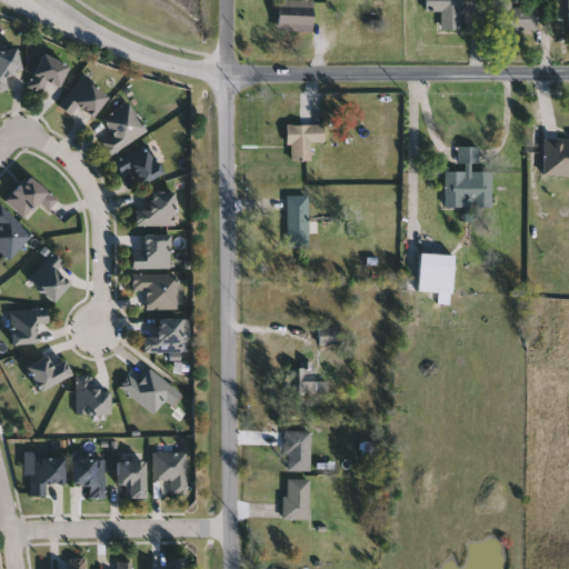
[(312,0),(312,31),(279,31),(279,0),(312,0)]
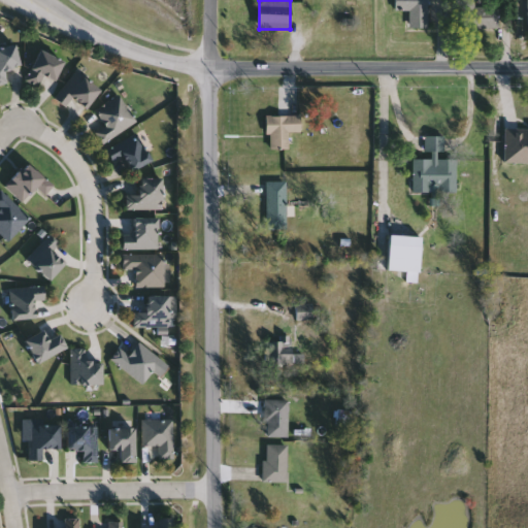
[(428,0),(428,28),(409,28),(409,9),(395,9),(395,0),(428,0)]
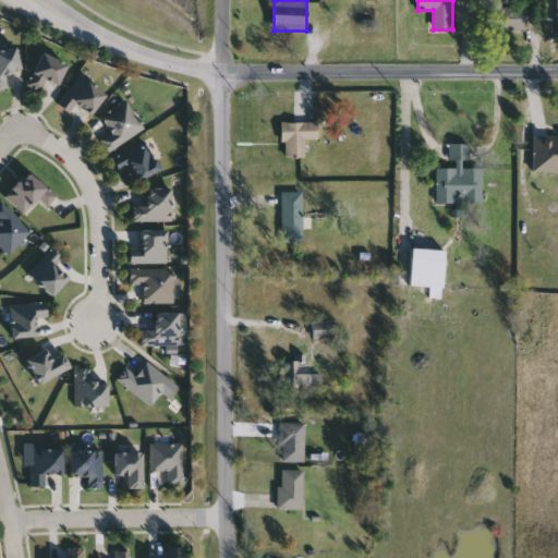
[(528,28),(486,28),(486,0),(501,0),(501,8),(528,8),(528,28)]
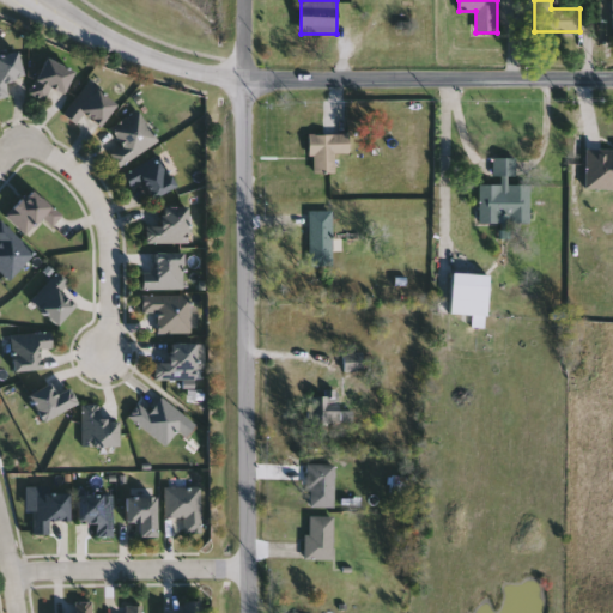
[(10,97),(0,98),(0,54),(18,50),(24,76),(6,80),(10,97)]
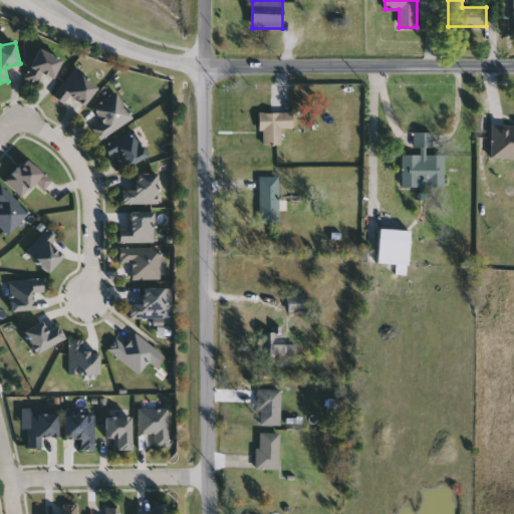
[(43,73),(38,84),(25,78),(39,48),(62,59),(54,78),(43,73)]
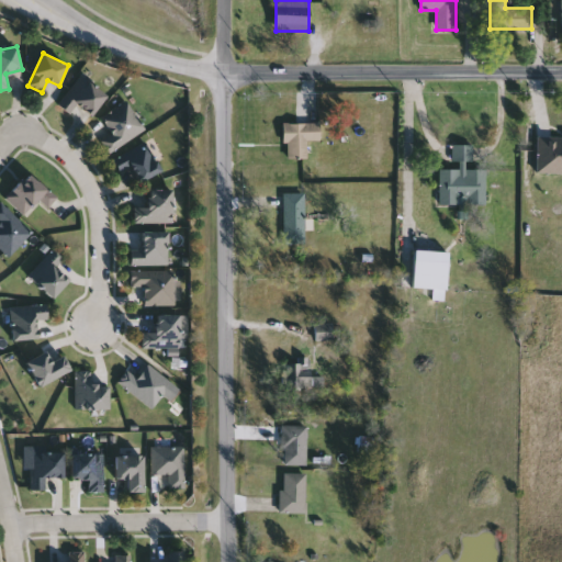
[(108,96),(92,114),(79,103),(70,114),(58,104),(83,75),(108,96)]
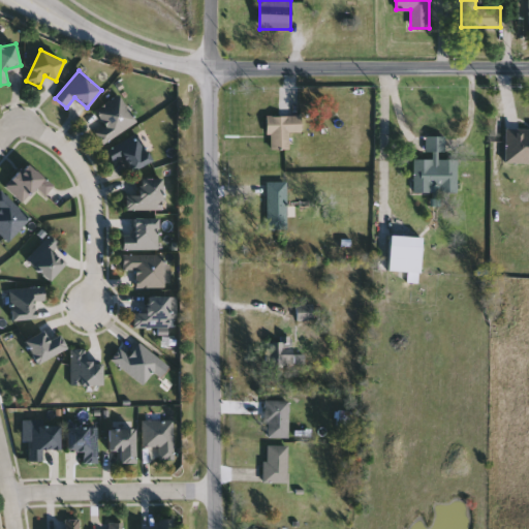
[(137,122),(103,146),(95,133),(106,126),(96,111),(120,95),(137,122)]
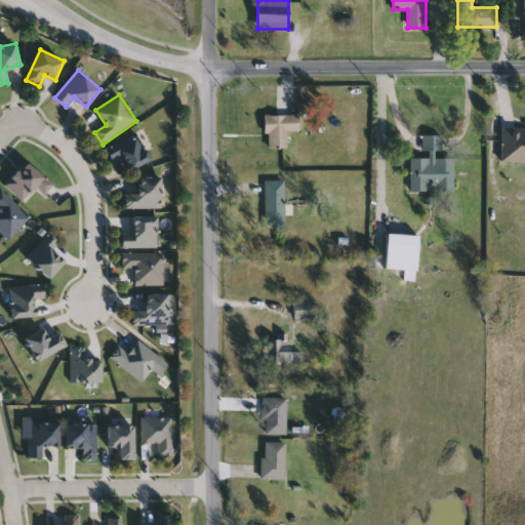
[(267,149),(267,116),(299,116),(299,132),(287,132),(287,149),(267,149)]
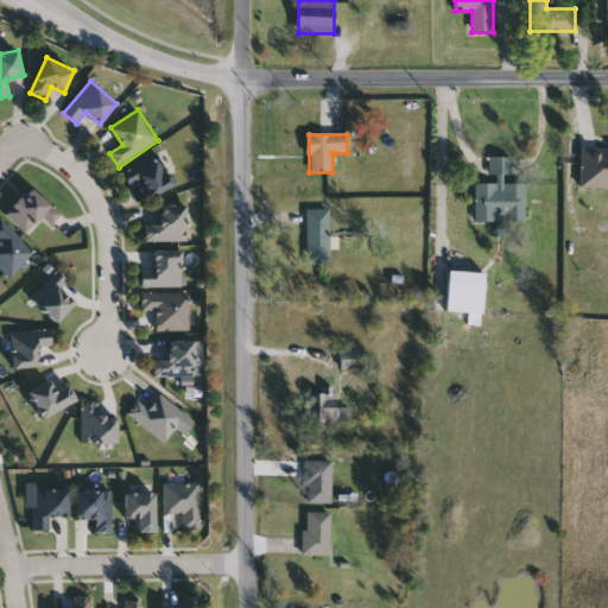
[(607,188),(581,188),(581,149),(607,149),(607,188)]
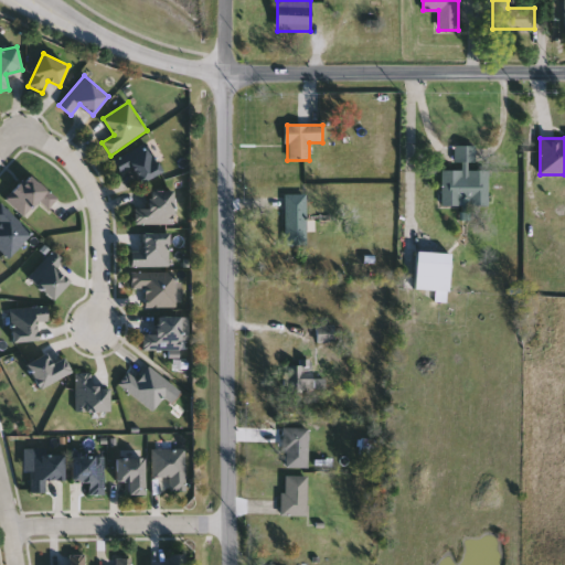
[(116,159),(149,144),(162,173),(129,188),(116,159)]
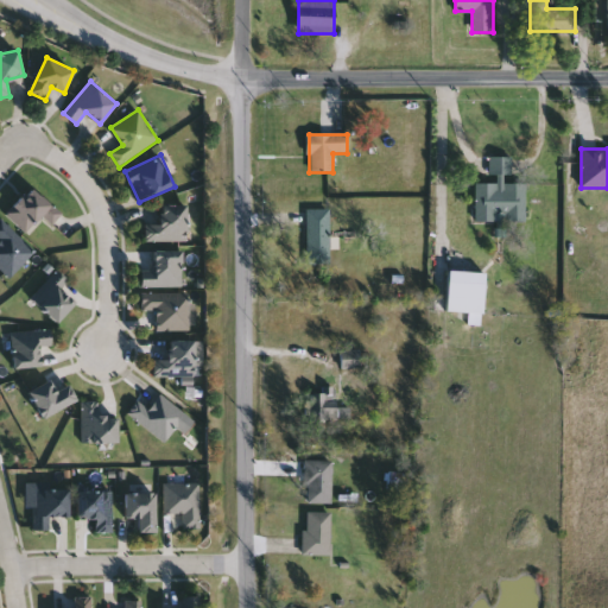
[(511,157),(511,166),(511,183),(526,183),(526,222),(475,222),(476,183),(491,183),(491,166),(491,157),(511,157)]
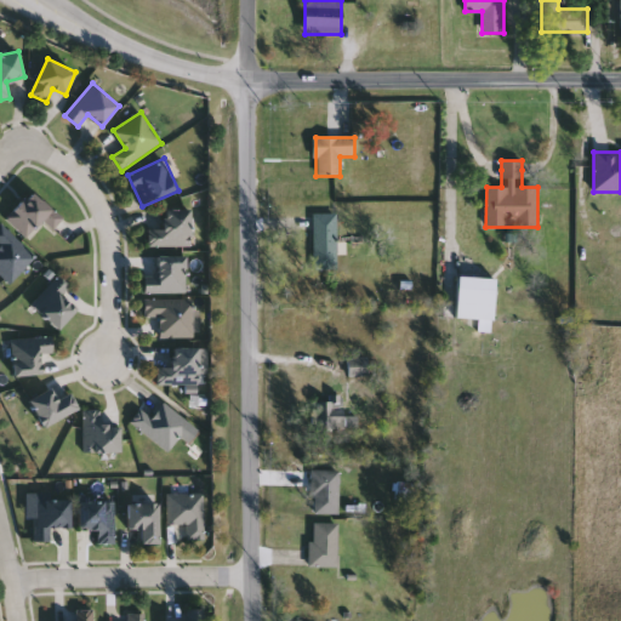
[(53,229),(44,220),(27,238),(6,220),(33,191),(63,220),(53,229)]
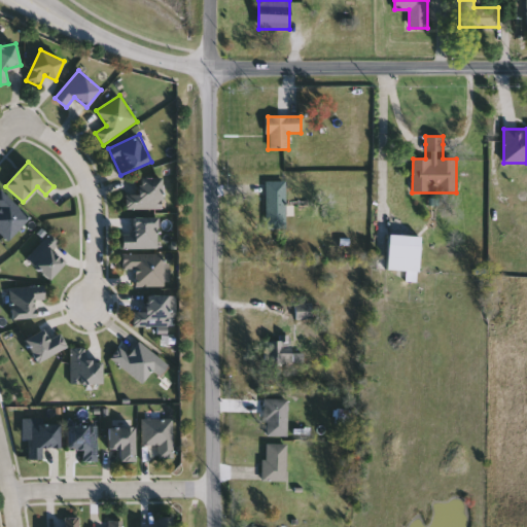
[(138,178),(161,178),(162,209),(127,210),(127,194),(139,194),(138,178)]
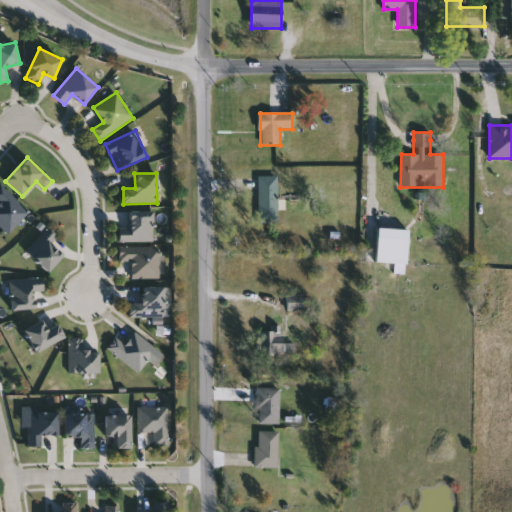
[(259,224),(259,177),(278,177),(278,224),(259,224)]
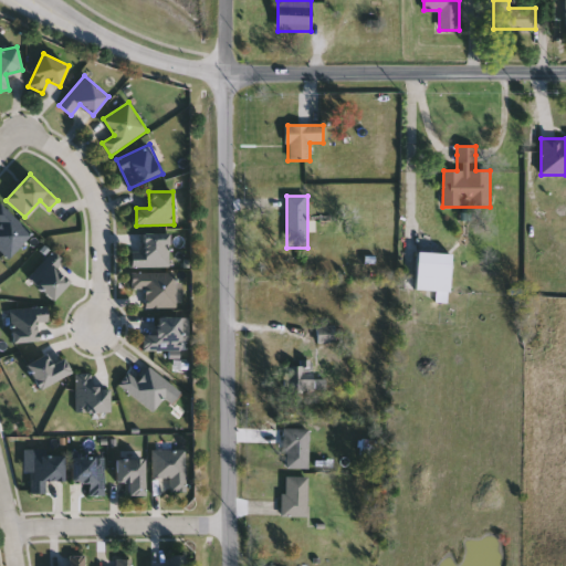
[(9,259),(0,250),(0,226),(1,224),(0,223),(0,206),(2,203),(33,234),(9,259)]
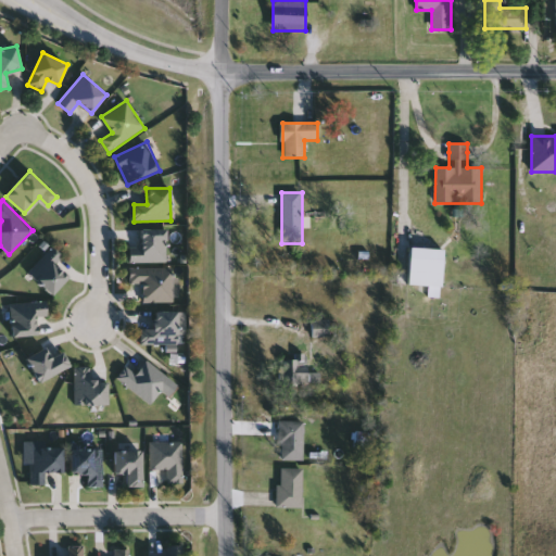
[(166,263),(129,263),(129,247),(141,247),(141,229),(166,229),(166,263)]
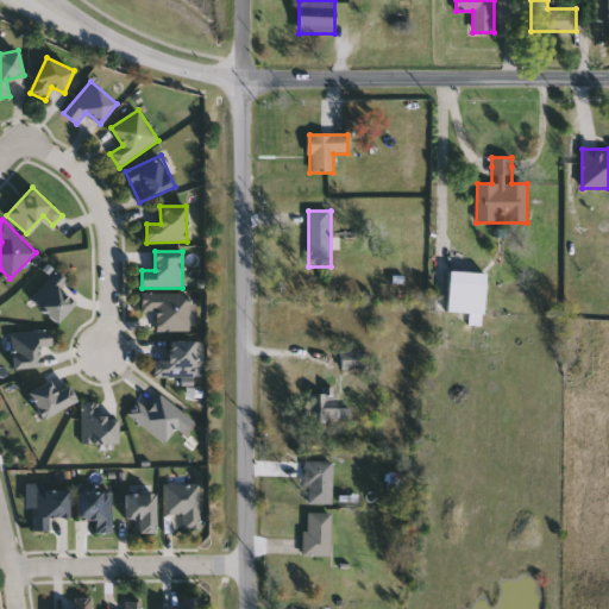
[(62,290),(76,305),(57,322),(32,297),(60,271),(70,282),(62,290)]
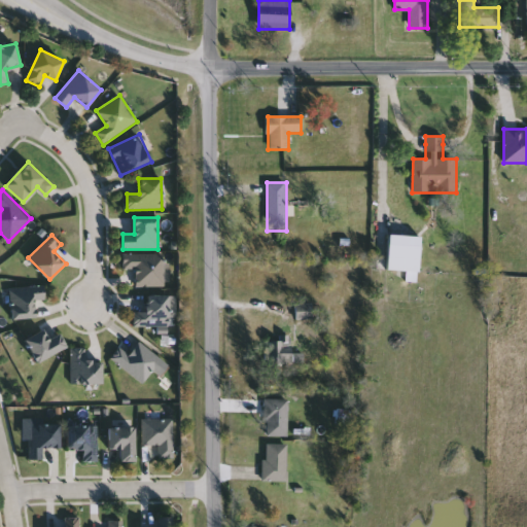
[(420,236),(419,272),(388,271),(389,235),(420,236)]
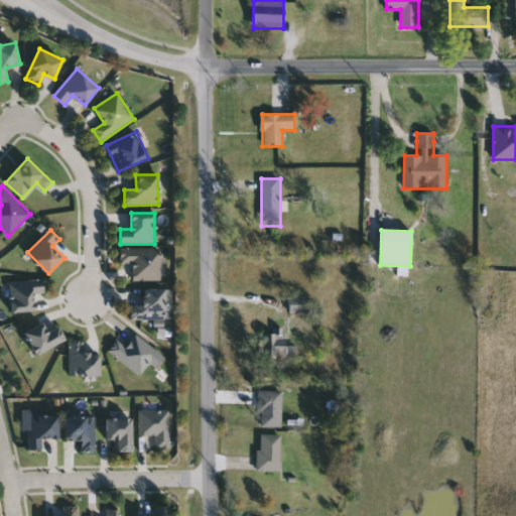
[(133,280),(133,263),(121,263),(121,249),(159,249),(159,280),(133,280)]
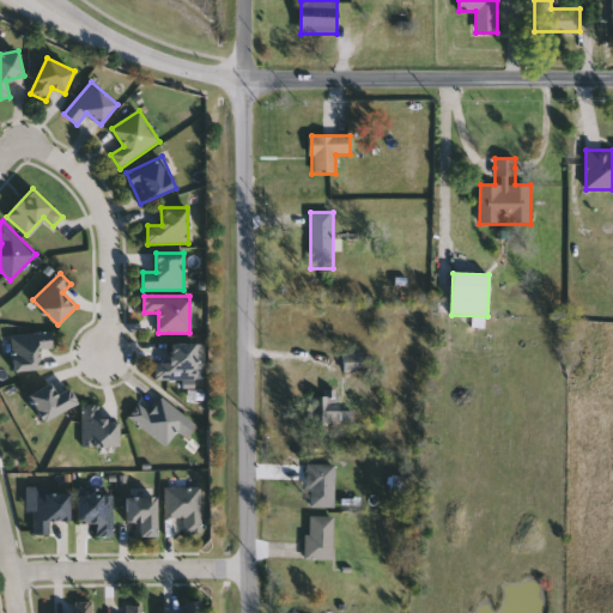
[(52,350),(41,350),(41,370),(13,370),(12,334),(52,333),(52,350)]
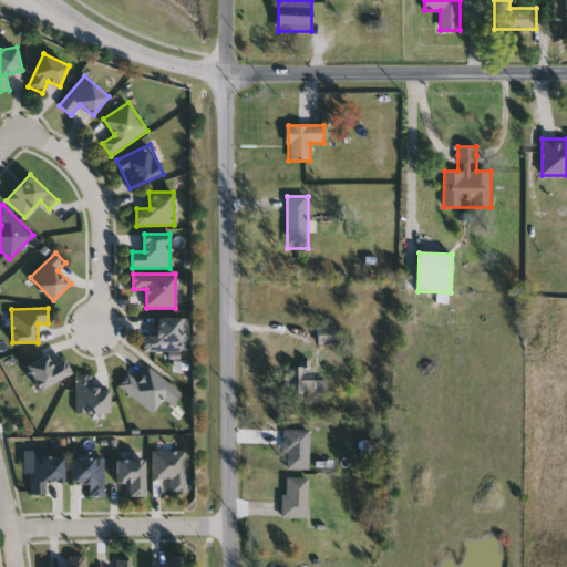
[(181,351),(144,351),(144,336),(157,336),(157,317),(181,317),(181,351)]
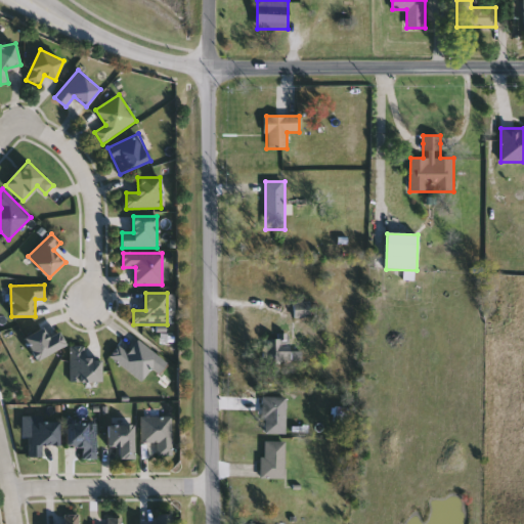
[(294,316),(294,303),(310,303),(310,316),(294,316)]
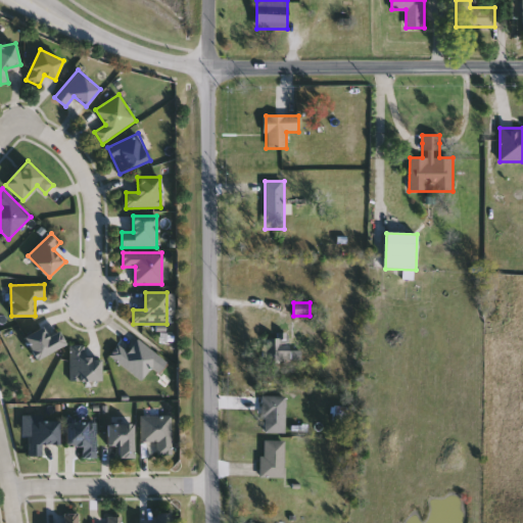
[(39,361),(25,337),(43,326),(49,335),(58,330),(66,343),(39,361)]
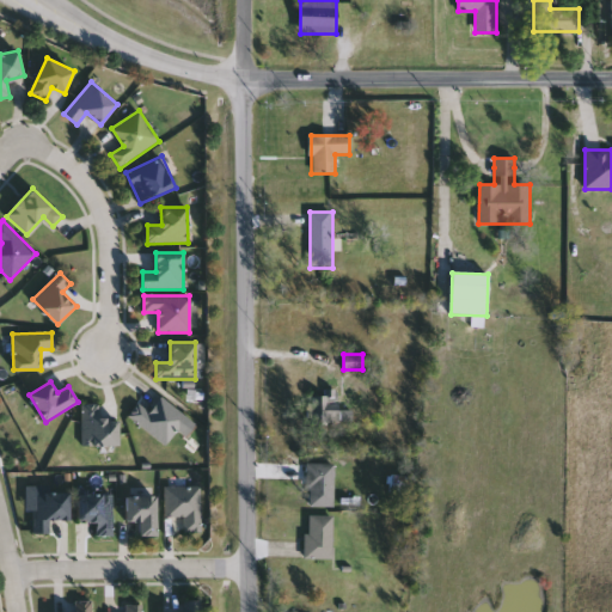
[(150,411),(161,396),(188,417),(165,445),(129,415),(140,403),(150,411)]
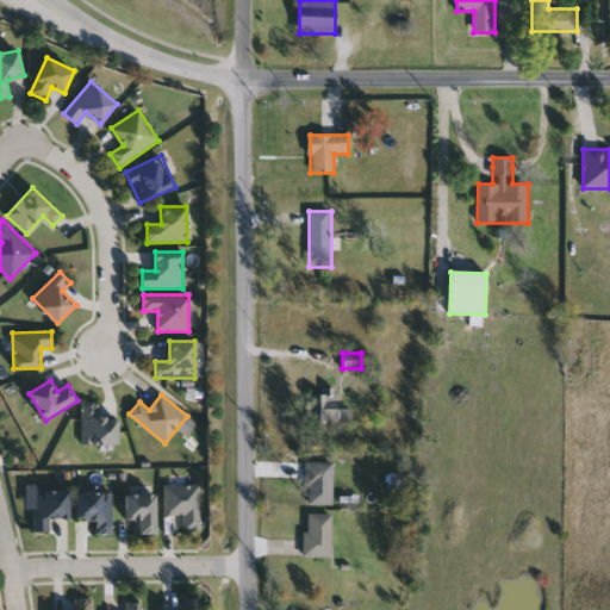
[(118,443),(82,443),(82,405),(99,405),(99,417),(118,417),(118,443)]
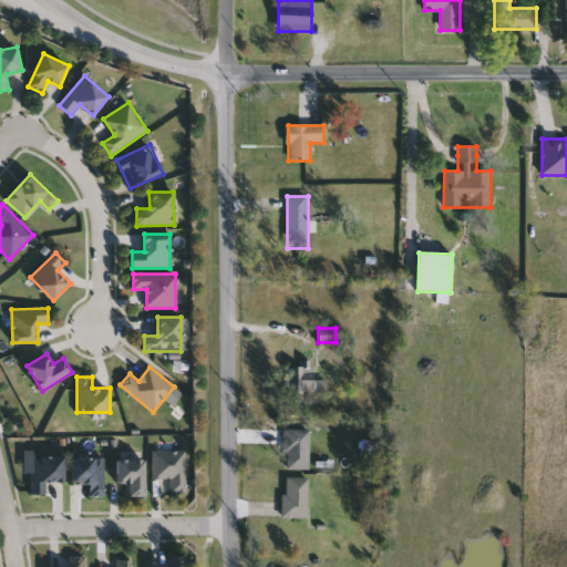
[(286,429),(310,429),(310,470),(286,470),(286,429)]
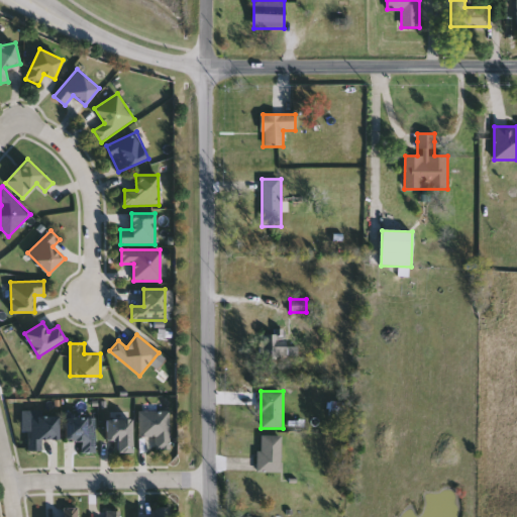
[(170,411),(170,449),(156,449),(156,435),(140,435),(140,411),(170,411)]
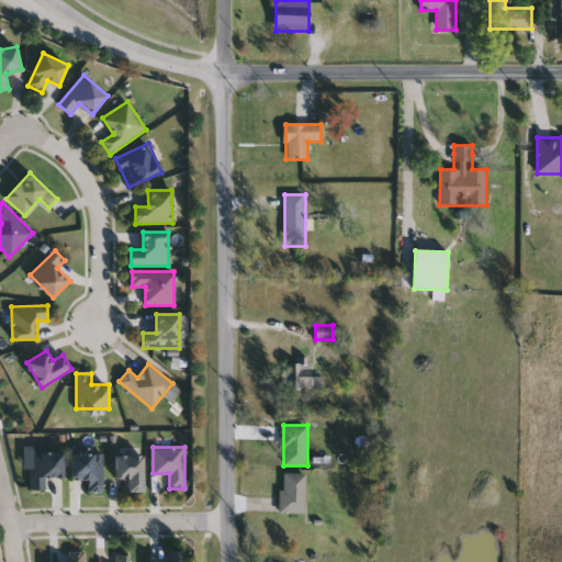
[(31,491),(31,452),(64,452),(64,478),(46,478),(46,491),(31,491)]
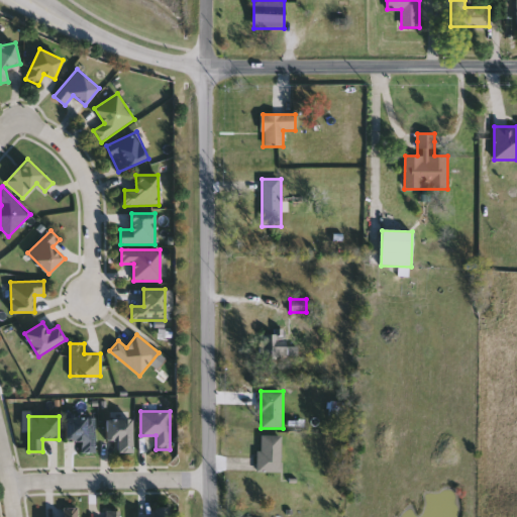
[(96,416),(96,452),(82,452),(82,439),(65,439),(65,416),(96,416)]
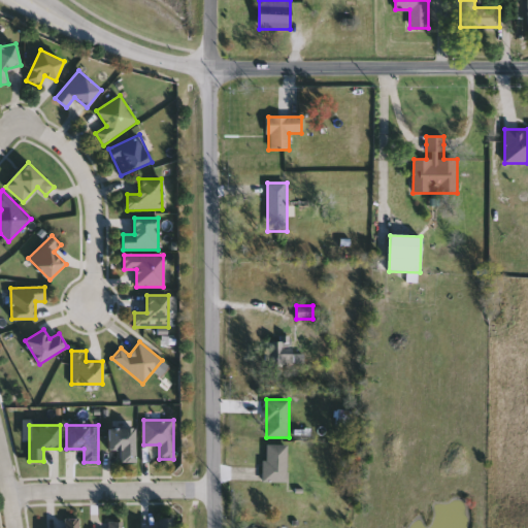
[(108,427),(135,427),(135,461),(120,461),(120,450),(108,450),(108,427)]
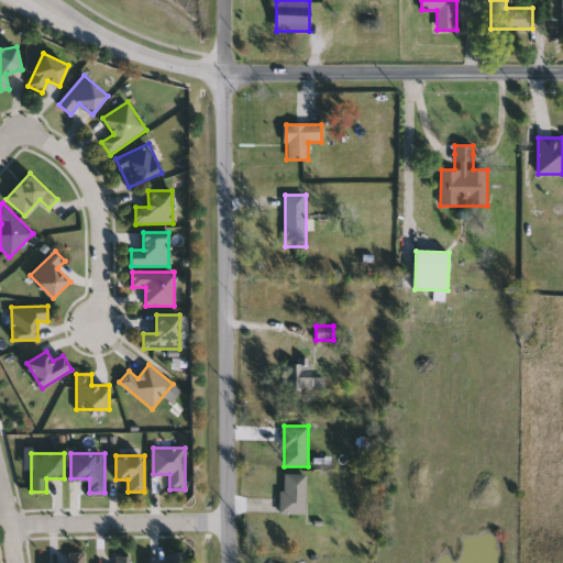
[(307,474),(307,514),(282,514),(282,474),(307,474)]
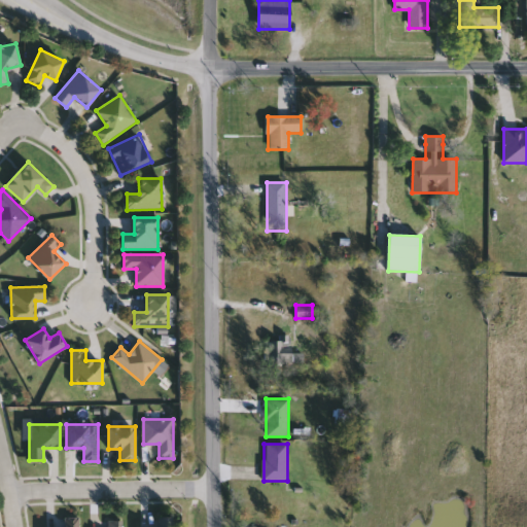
[(65,526),(65,517),(79,517),(79,526),(65,526)]
